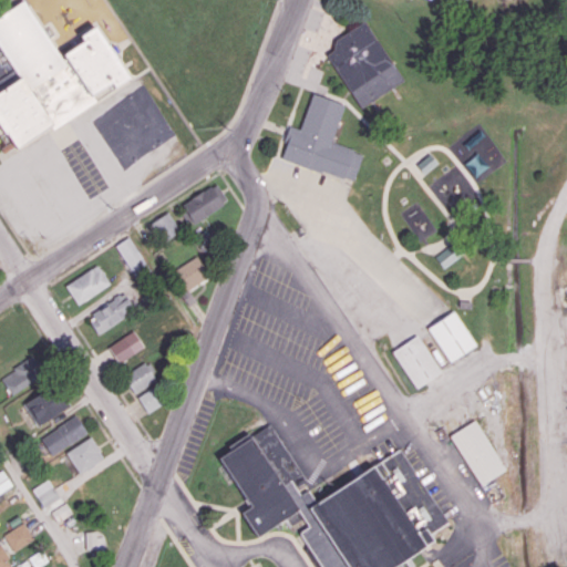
[(129,76),(9,154),(0,140),(0,82),(12,74),(0,57),(0,7),(10,0),(20,0),(55,52),(74,39),(72,34),(73,32),(92,21),(107,45),(129,76)]
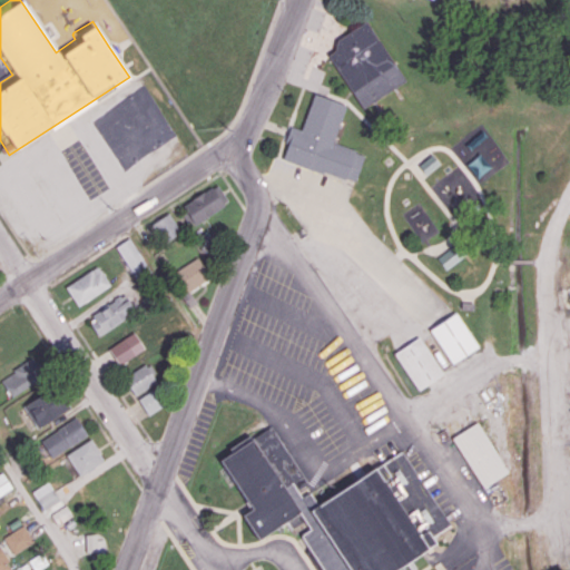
[(363,20),(401,80),(361,106),(326,53),(332,49),(333,40),(363,20)]
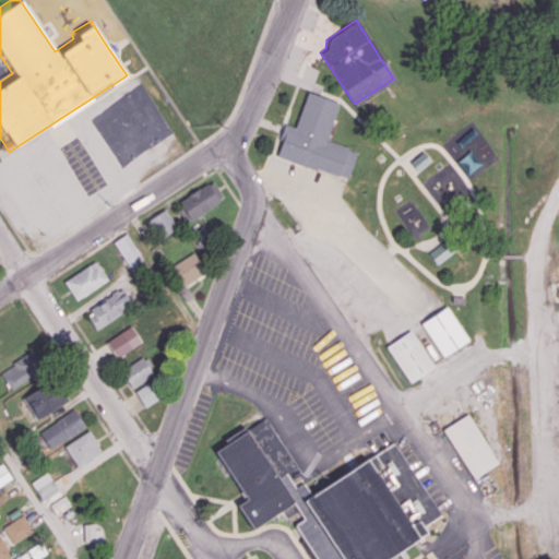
[(345,181),(272,154),(283,125),(294,128),(307,91),(339,103),(324,139),(356,151),(345,181)]
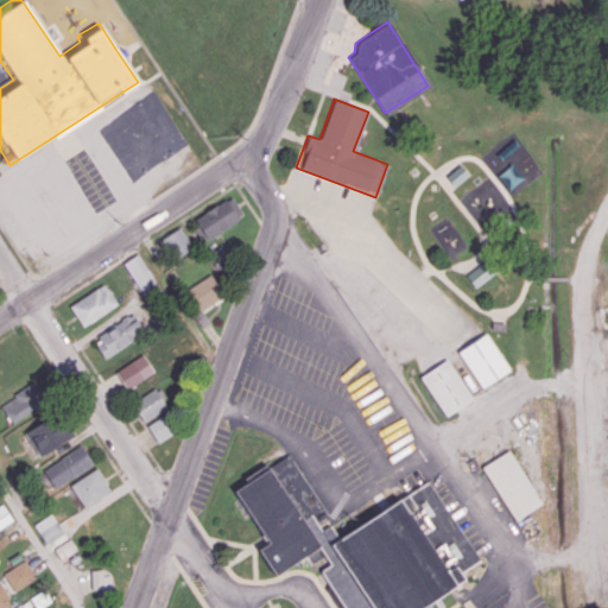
[(245,217),(233,196),(191,220),(203,241),(245,217)]
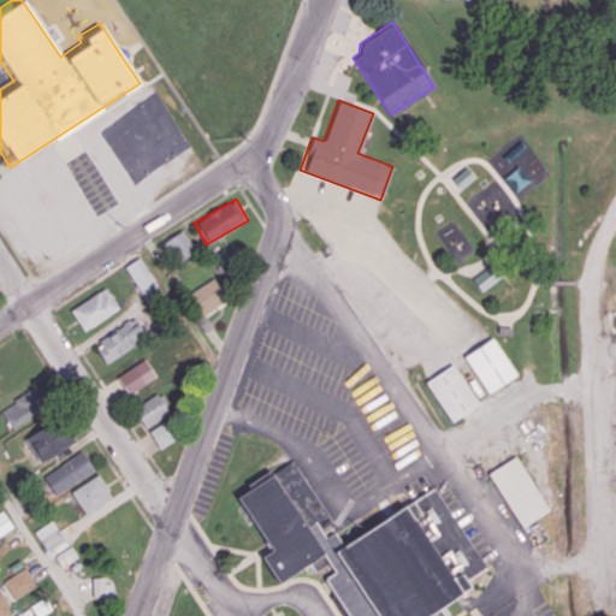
[(177,261),(195,249),(182,230),(164,241),(177,261)]
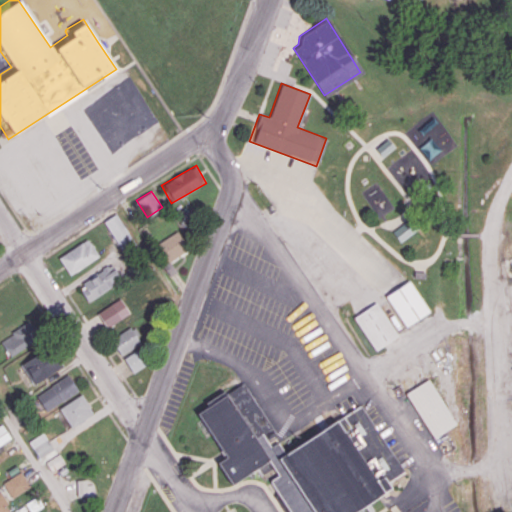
[(104,220),(120,250),(134,243),(117,213),(104,220)]
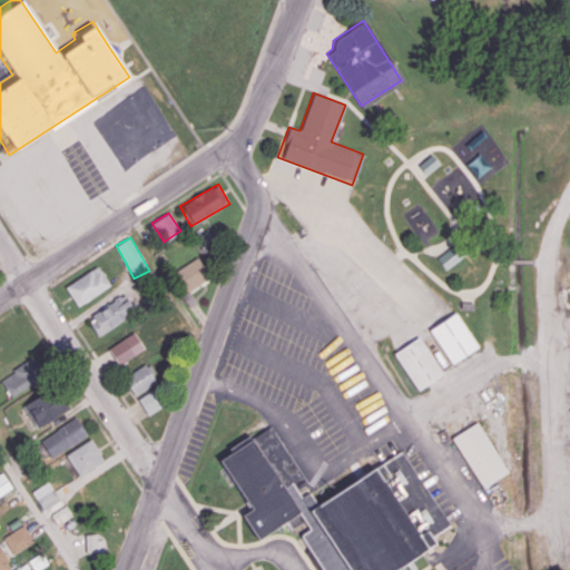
[(445,269),(464,256),(455,244),(436,257),(445,269)]
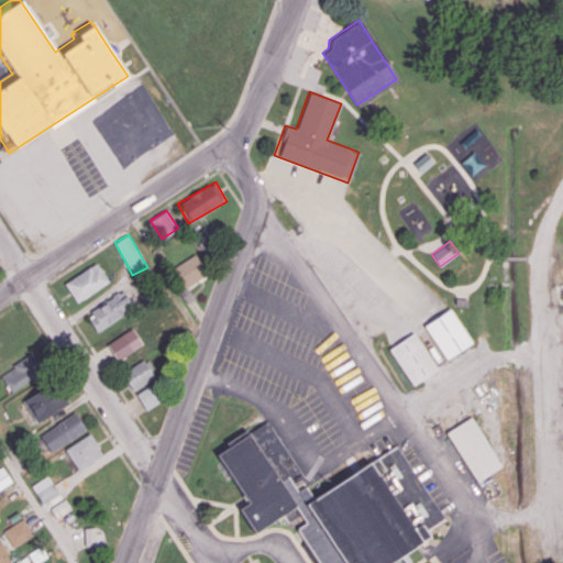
[(179,288),(207,277),(198,255),(170,267),(179,288)]
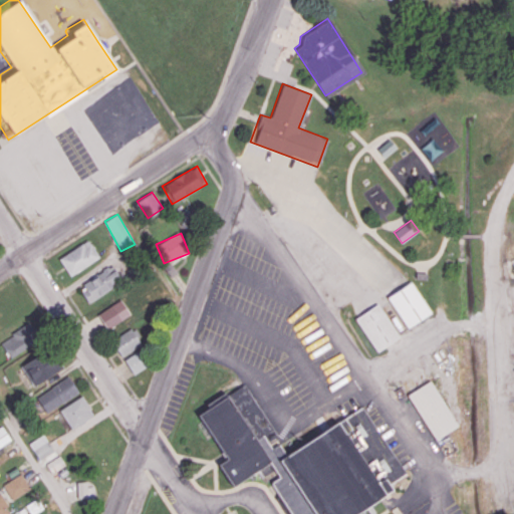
[(59,258),(70,276),(99,256),(88,239),(59,258)]
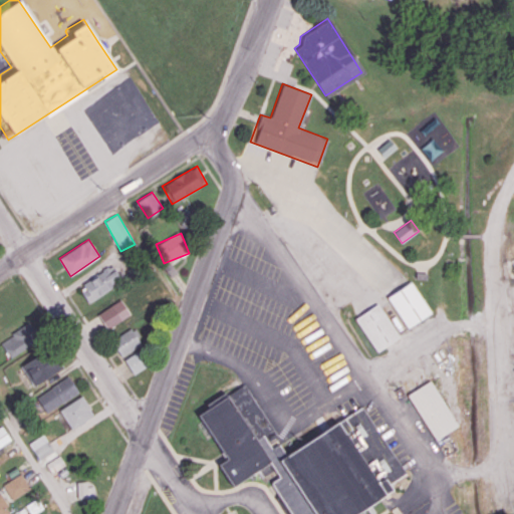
[(89,302),(122,281),(112,265),(79,285),(89,302)]
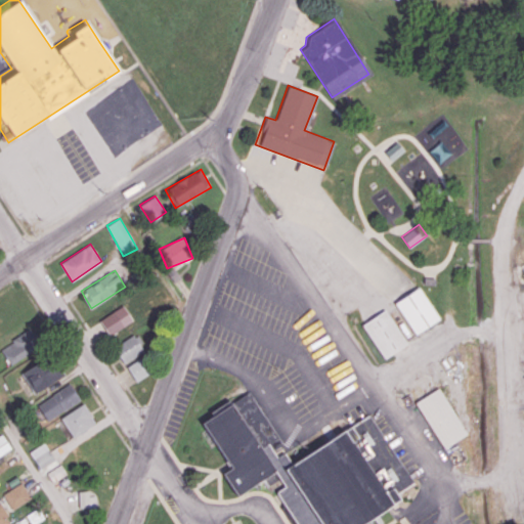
[(395,302),(416,335),(439,318),(419,287),(395,302)]
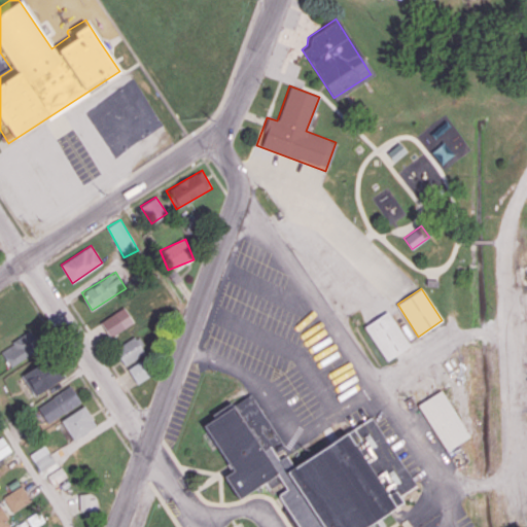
[(109,337),(134,323),(125,308),(101,320),(109,337)]
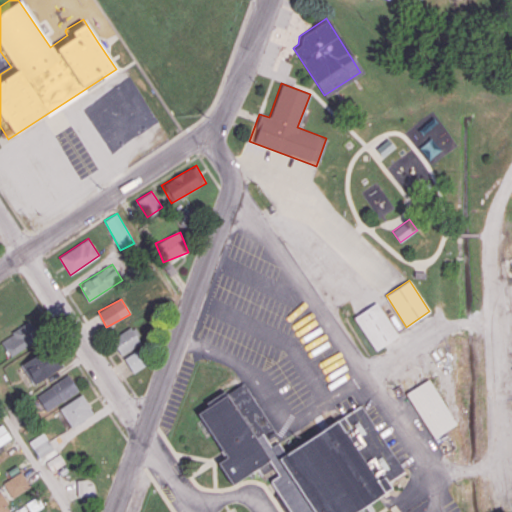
[(398,336),(377,302),(354,316),(375,350),(398,336)]
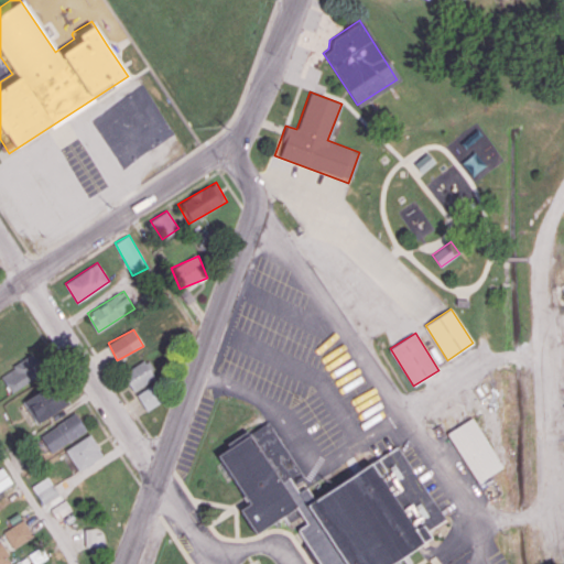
[(11,392),(44,372),(33,354),(0,373),(11,392)]
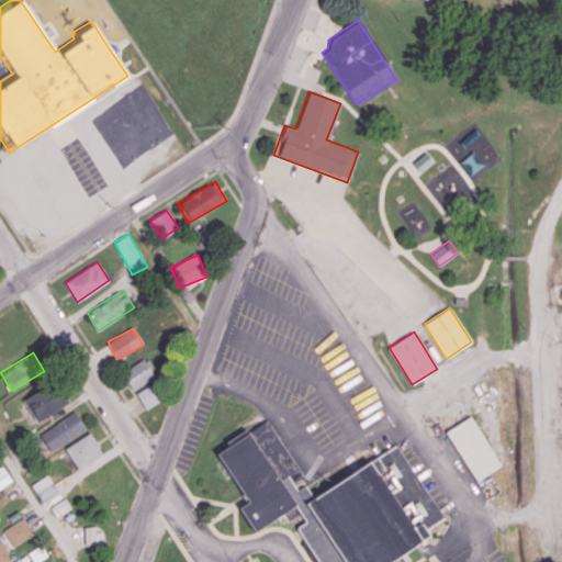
[(155,375),(143,358),(122,372),(133,390),(155,375)]
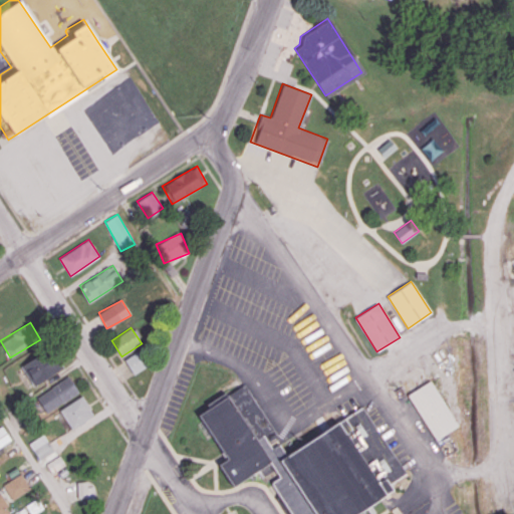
[(62,369),(52,349),(21,365),(32,386),(62,369)]
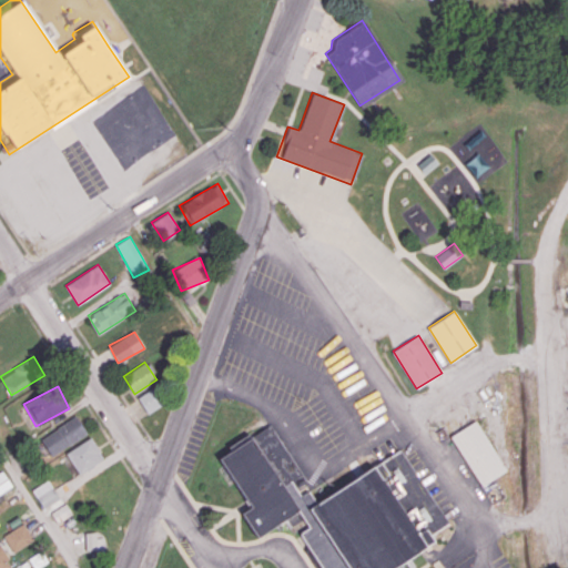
[(165,403),(155,386),(138,397),(148,414),(165,403)]
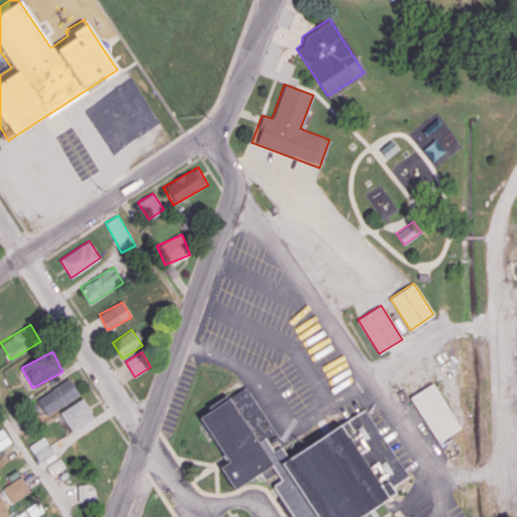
[(80,395),(70,379),(36,398),(46,415),(80,395)]
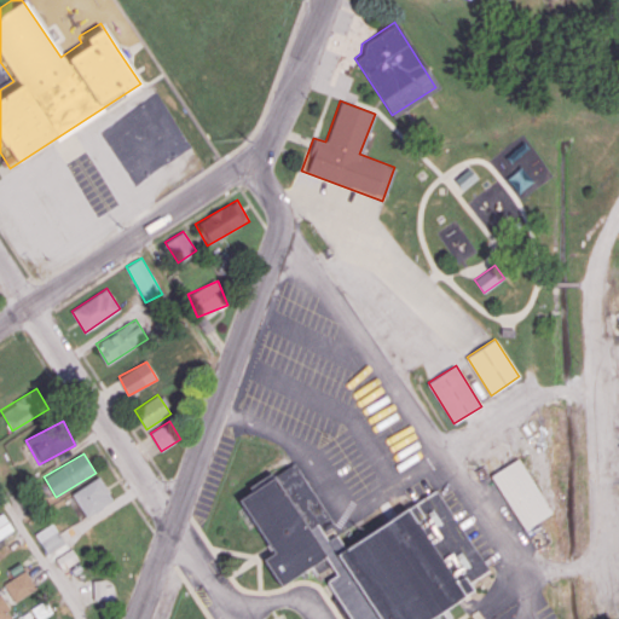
[(551,513),(519,458),(491,474),(524,528),(551,513)]
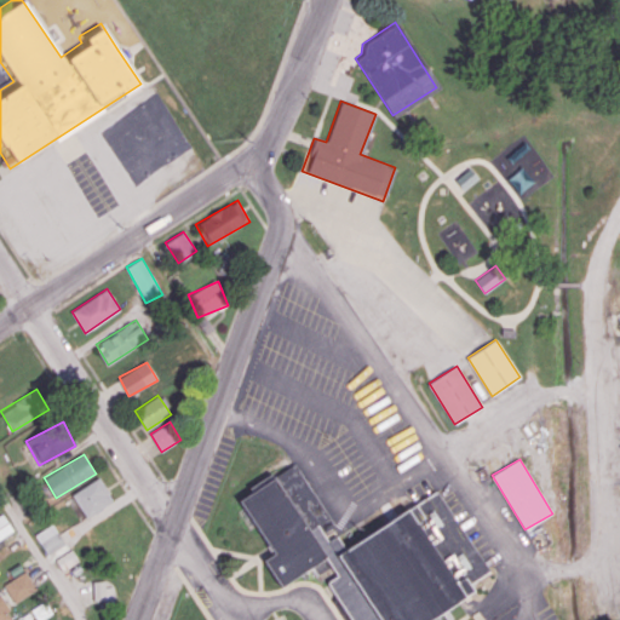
[(279,585),(262,560),(273,552),(269,550),(237,499),(294,464),(348,547),(437,491),(488,569),(468,584),(472,590),(425,619),(350,619),(326,583),(337,574),(325,556),(279,585)]
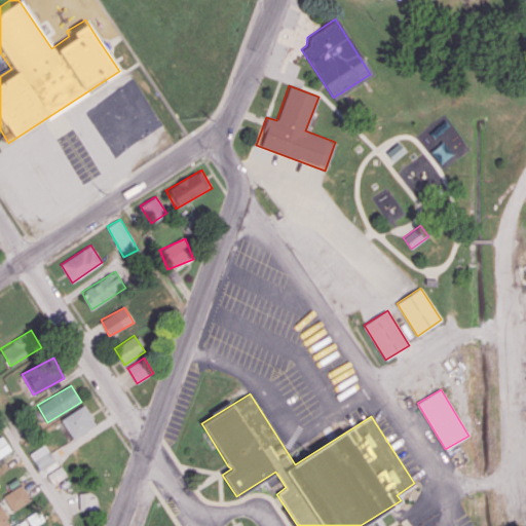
[(96,424),(84,405),(61,419),(73,439),(96,424)]
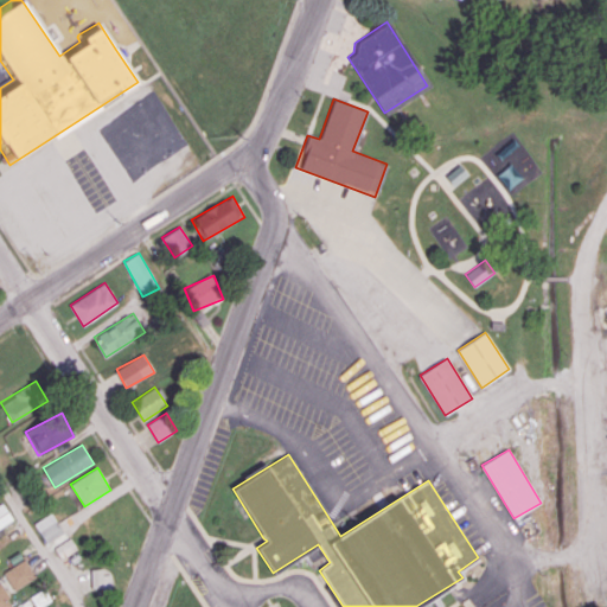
[(0,528),(13,519),(2,503),(0,504),(0,528)]
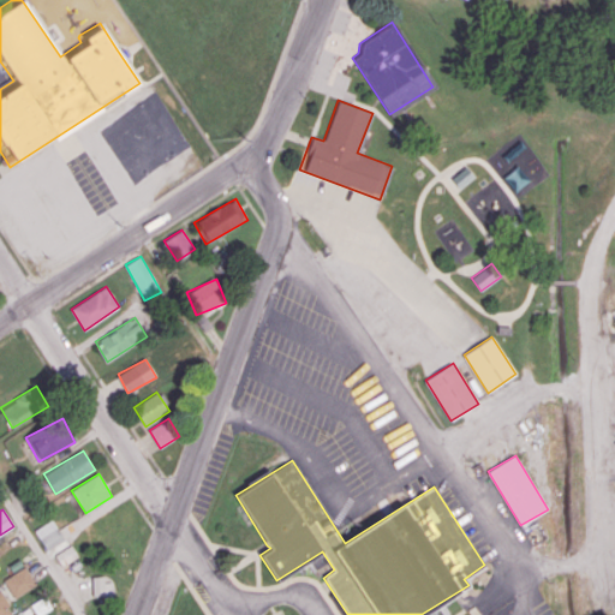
[(64,537),(52,519),(35,531),(46,549),(64,537)]
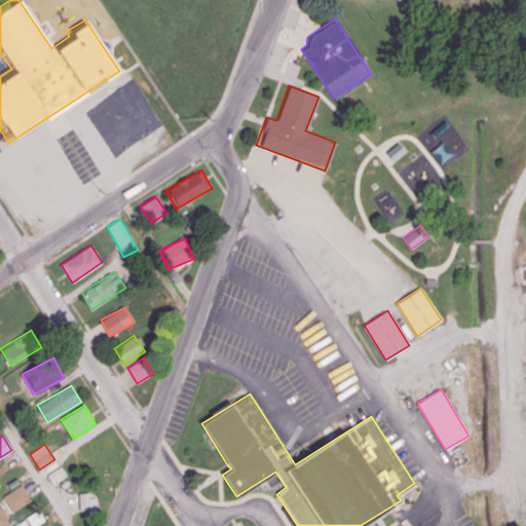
[(47,475),(52,484),(67,476),(62,466),(47,475)]
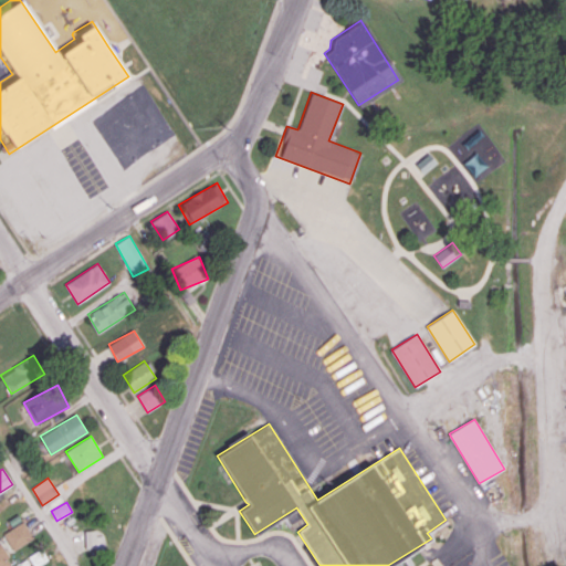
[(34,540),(23,521),(3,533),(13,551),(34,540)]
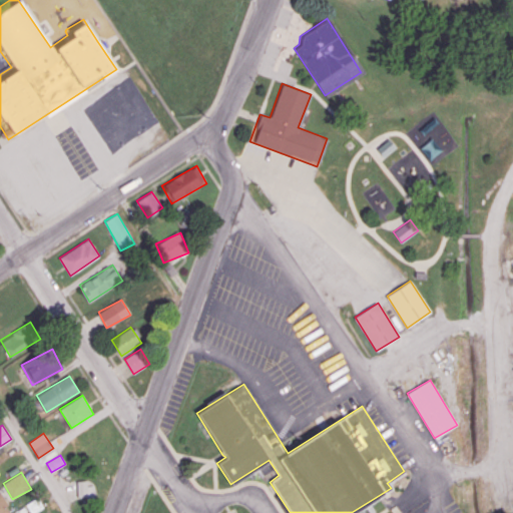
[(77,483),(77,497),(93,496),(93,482),(77,483)]
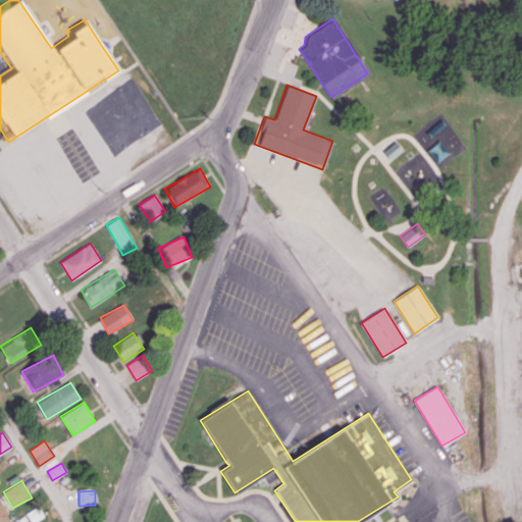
[(0,521),(6,521),(9,520),(5,514),(8,512),(0,501),(0,521)]
